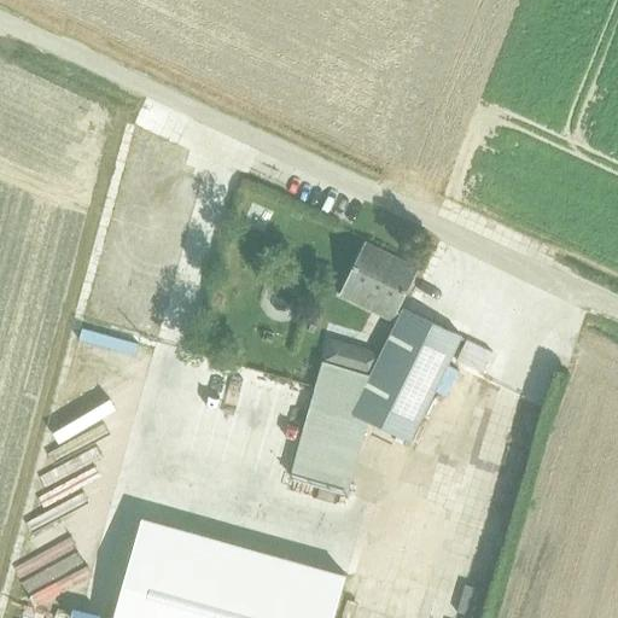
[(366,245),(345,286),(396,312),(417,269),(366,245)]
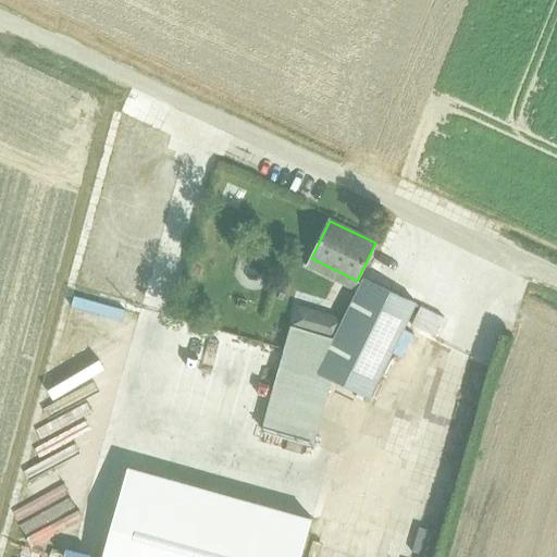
[(334,338),(319,371),(332,378),(370,397),(417,302),(364,277),(344,320),(334,338)]
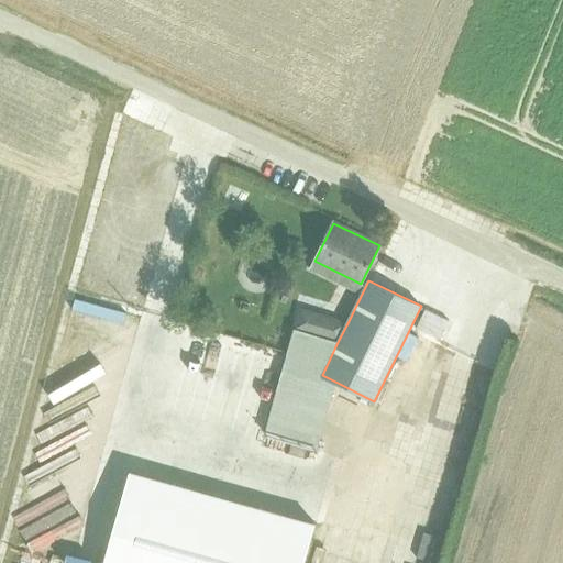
[(318,331),(317,335),(338,342),(348,323),(322,316),(318,331)]
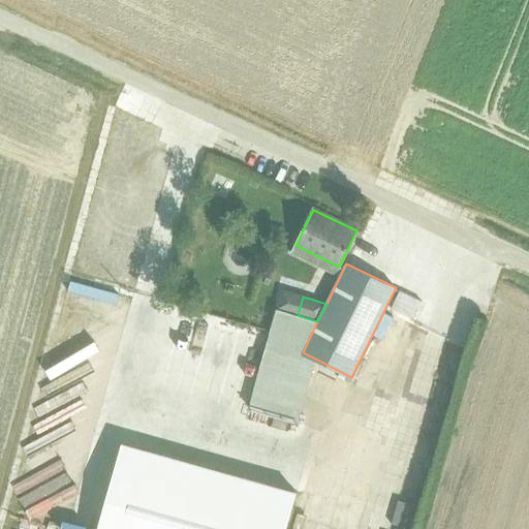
[(299,311),(278,305),(249,409),(298,422),(315,359),(303,352),(317,321),(298,315),(299,311)]
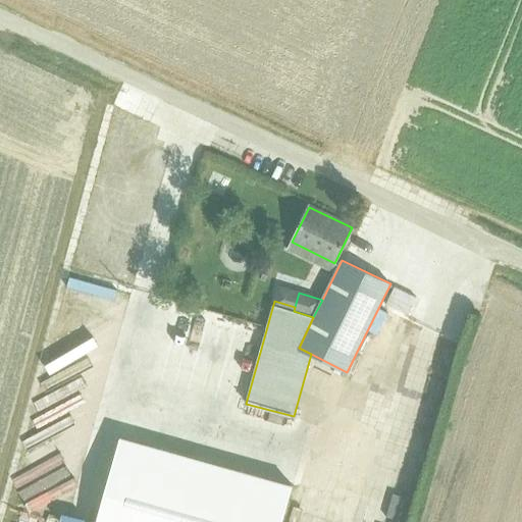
[(409,400),(403,424),(424,429),(429,405),(409,400)]
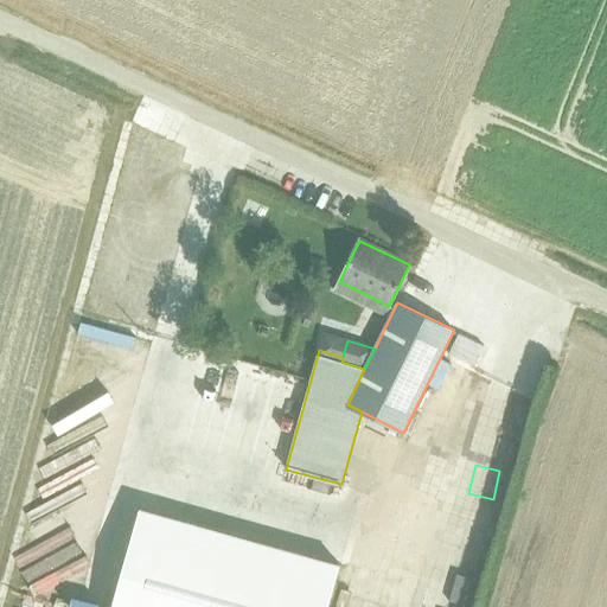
[(140,508),(112,606),(326,606),(339,563),(140,508)]
